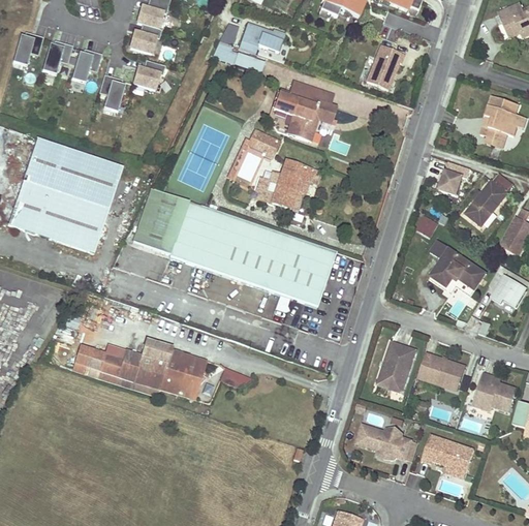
[(158,29),(162,13),(164,14),(167,5),(151,0),(148,0),(145,10),(141,9),(136,23),(158,29)]
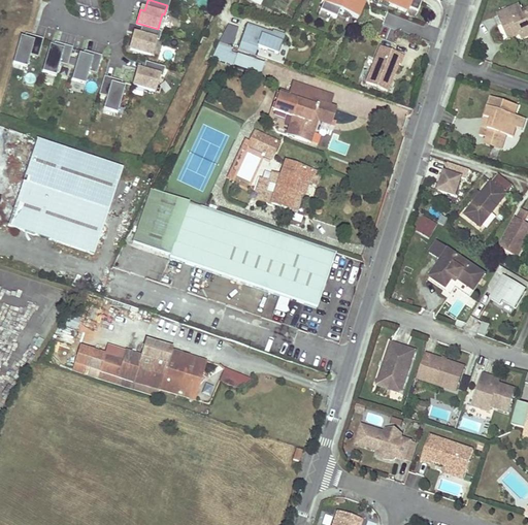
[(416,11),(421,0),(321,0),(318,8),(328,13),(336,17),(337,12),(339,8),(350,13),(357,17),(364,0),(382,0),(386,2),(406,10),(407,8),(416,11)]
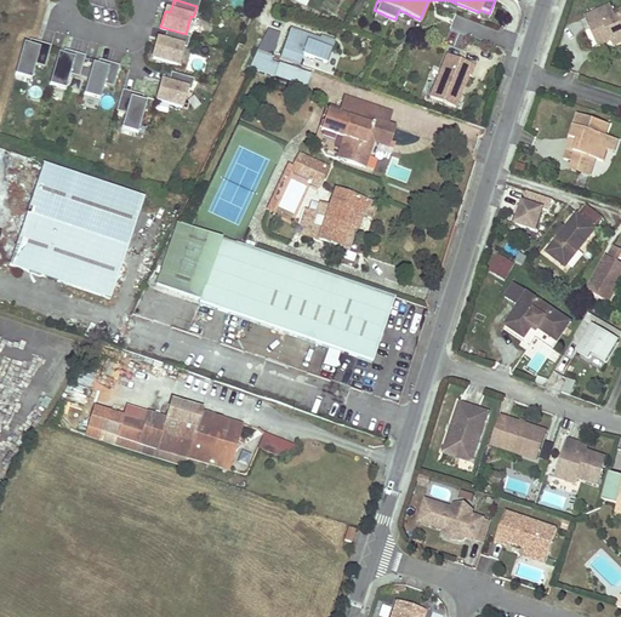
[(620,9),(615,12),(614,9),(610,3),(585,15),(598,44),(610,39),(609,36),(620,30),(620,9)]
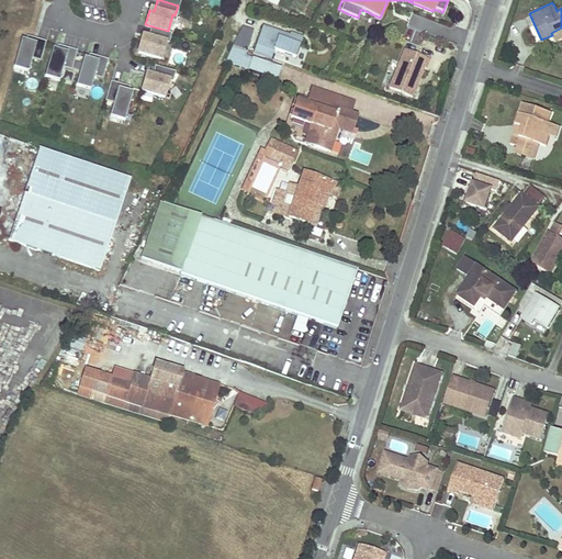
[(347,19),(349,14),(338,9),(336,13),(347,19)]
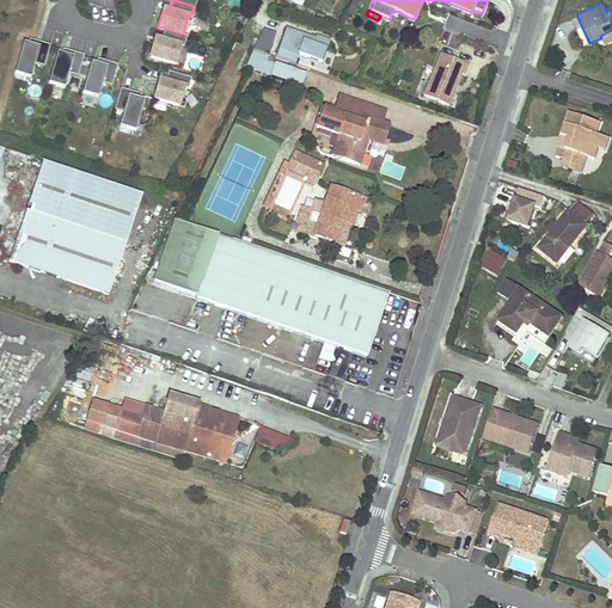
[(403,20),(405,16),(393,10),(391,14),(403,20)]
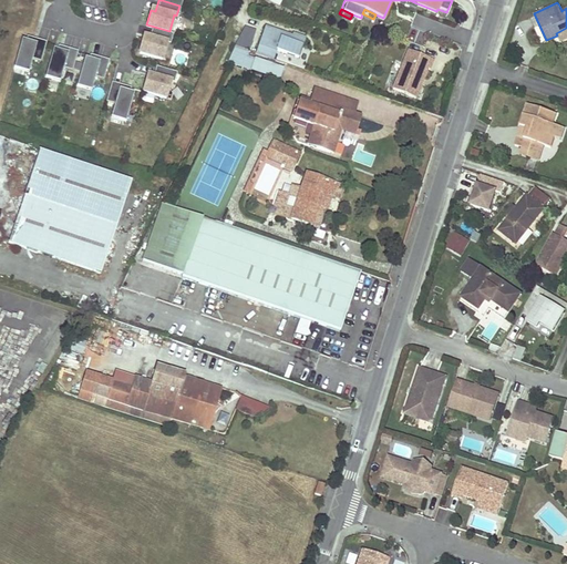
[(408,37),(426,41),(433,16),(414,11),(408,37)]
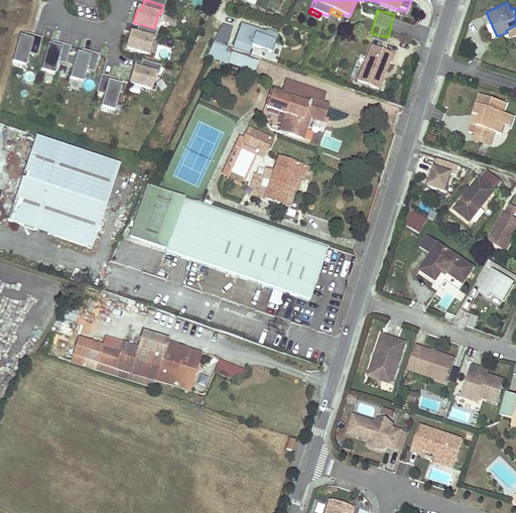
[(232,46),(248,52),(251,44),(271,50),(277,32),(266,29),(265,31),(241,22),(232,46)]
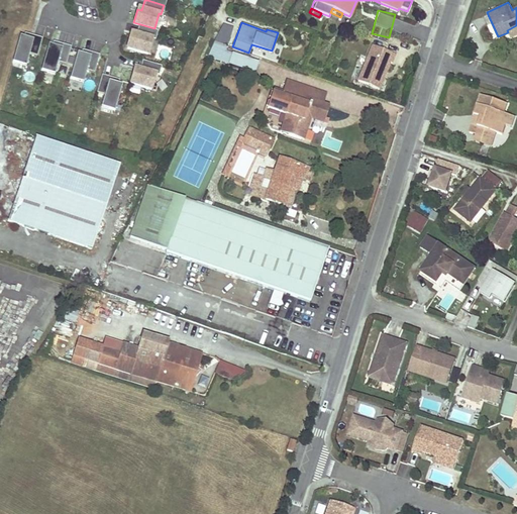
[(147,53),(151,37),(154,38),(157,29),(137,23),(134,34),(130,33),(126,46),(147,53)]
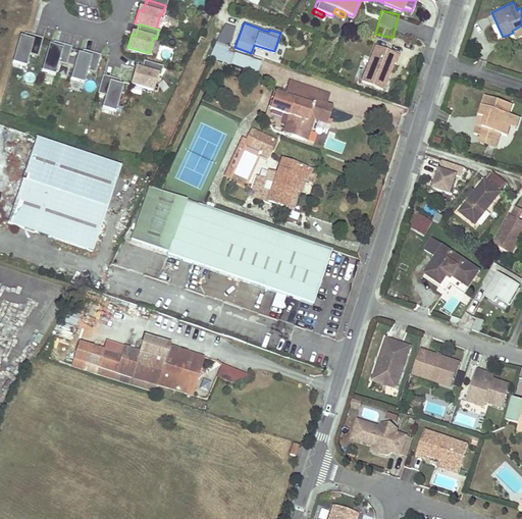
[(521,26),(512,31),(513,33),(515,38),(521,34),(521,26)]
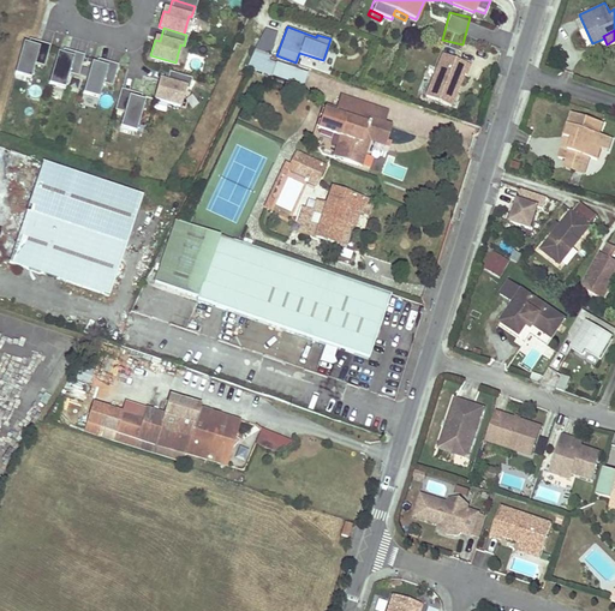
[(261,37),(255,48),(269,53),(274,42),(261,37)]
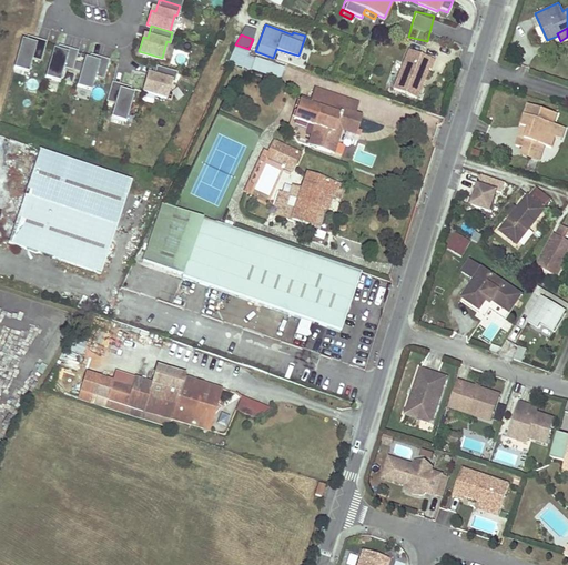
[(40,60),(46,40),(37,38),(36,42),(26,40),(21,39),(13,66),(28,70),(32,58),(40,60)]
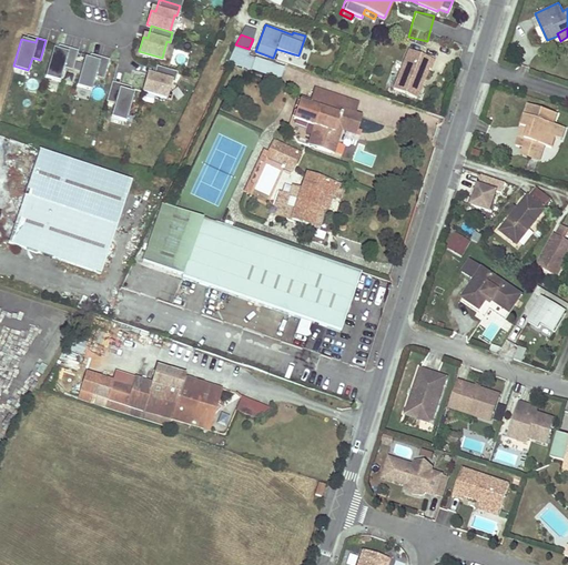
[(283,67),(246,54),(249,49),(235,44),(227,61),(280,79),(283,67)]
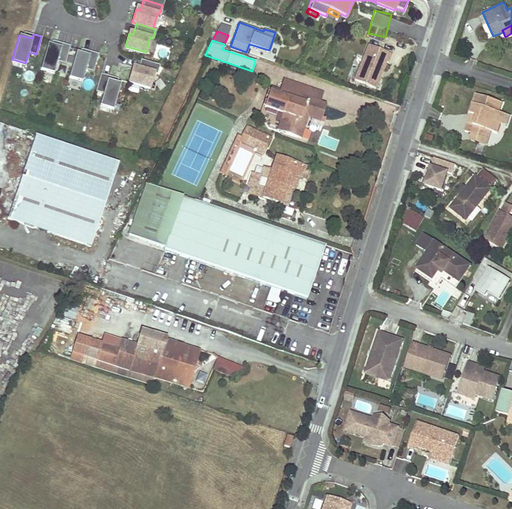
[(65,62),(70,45),(62,42),(60,46),(51,44),(47,43),(41,67),(54,71),(57,60),(65,62)]
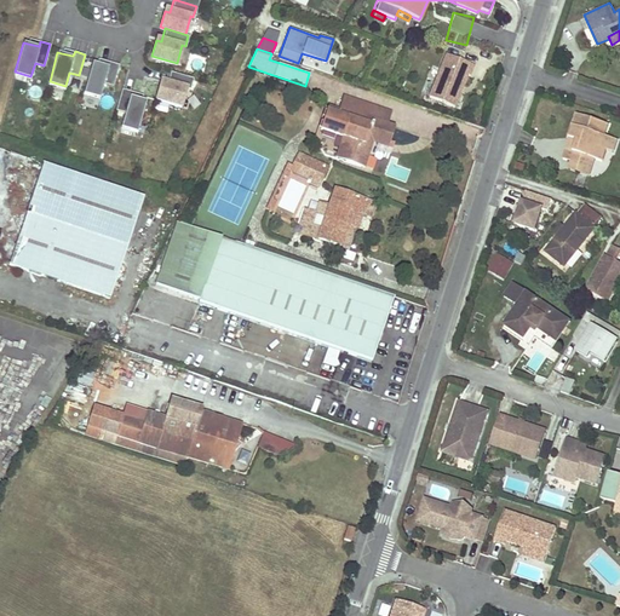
[(475,64),(447,53),(430,97),(455,107),(469,74),(471,75),(475,64)]
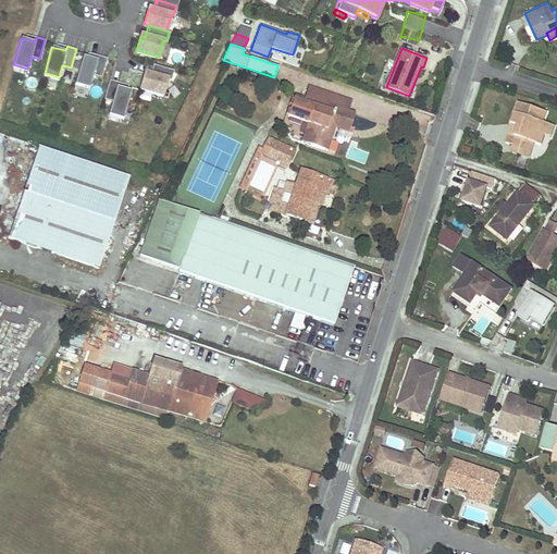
[(101,76),(107,58),(98,54),(97,60),(87,57),(83,56),(75,82),(89,86),(93,74),(101,76)]
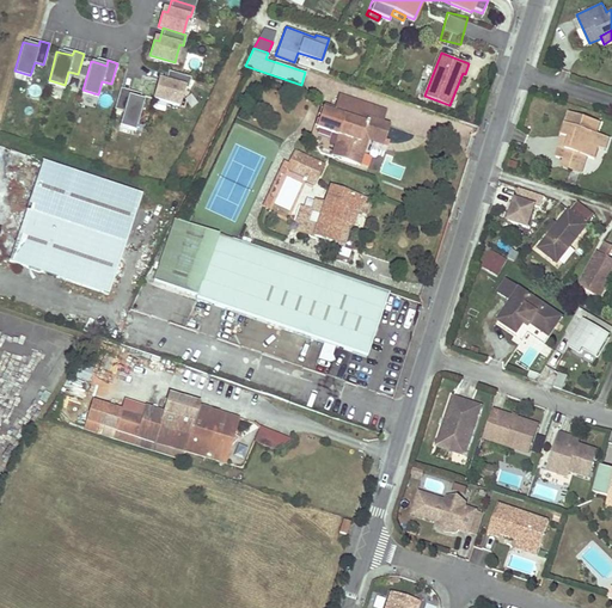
[(179,104),(184,86),(188,87),(190,77),(167,69),(164,83),(159,81),(154,97),(179,104)]
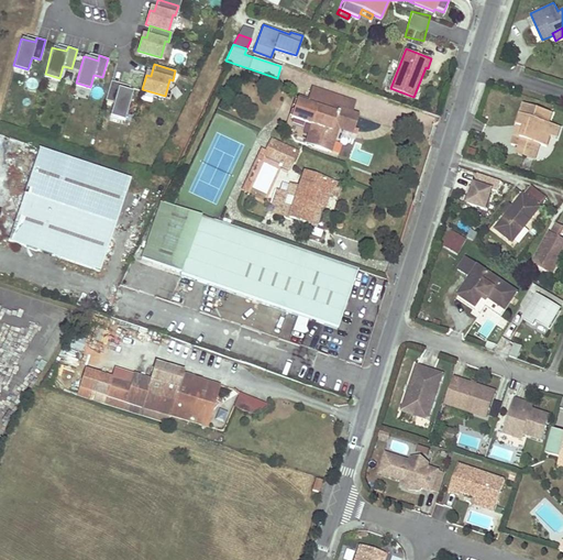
[(124,118),(132,91),(128,90),(118,87),(119,83),(110,79),(105,99),(113,101),(110,113),(124,118)]
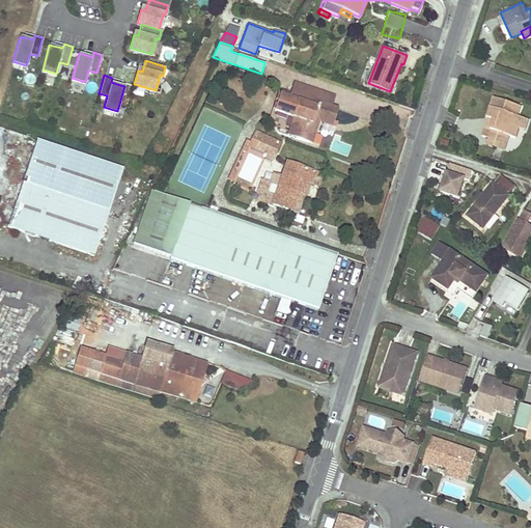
[(318,121),(319,118),(319,116),(332,121),(337,108),(330,105),(320,102),(325,91),(294,81),(288,96),(299,100),(294,114),(286,134),(308,141),(312,131),(314,133),(318,121)]
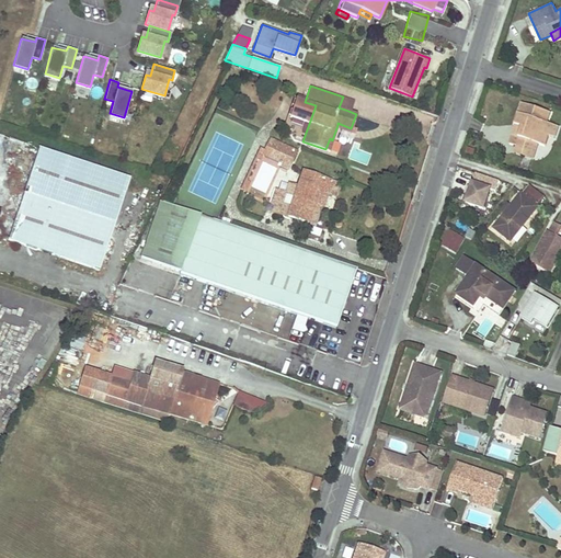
[(348,111),(353,100),(343,97),(339,107),(348,111)]
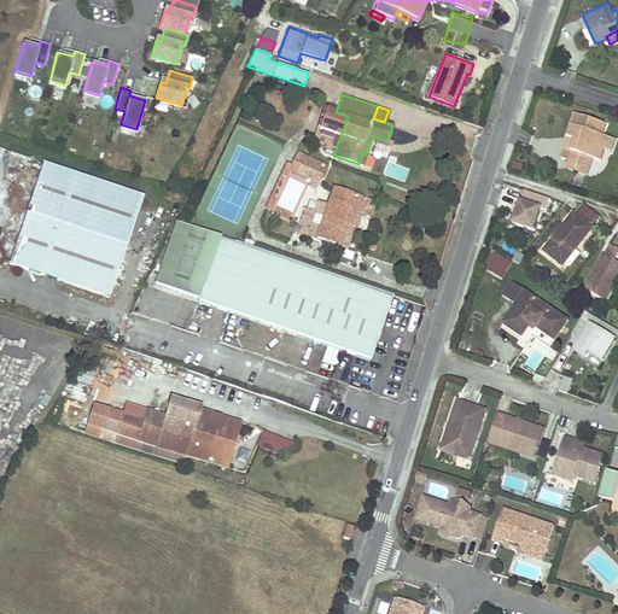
[(342,133),(348,116),(336,112),(327,110),(321,127),(342,133)]
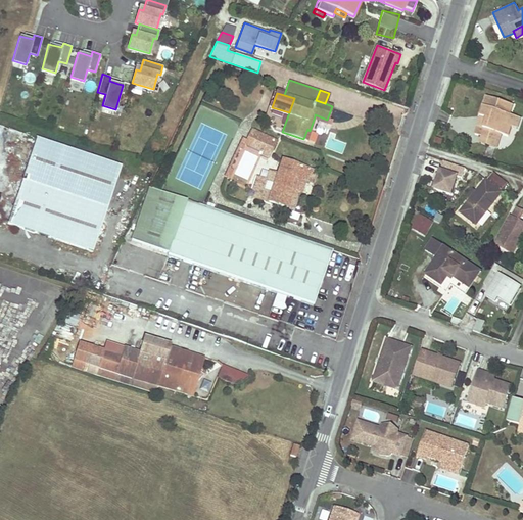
[(508,134),(511,124),(506,122),(509,112),(512,102),(486,94),(479,113),(481,114),(485,116),(482,126),(477,124),(475,132),(482,135),(489,137),(491,133),(492,129),(502,132),(508,134)]
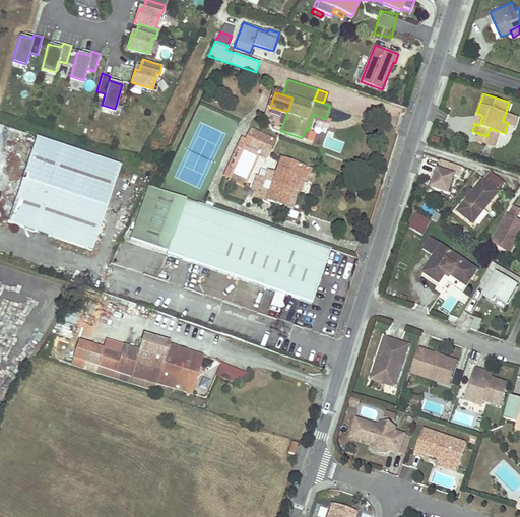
[(517,115),(506,112),(503,121),(508,123),(514,125),(517,115)]
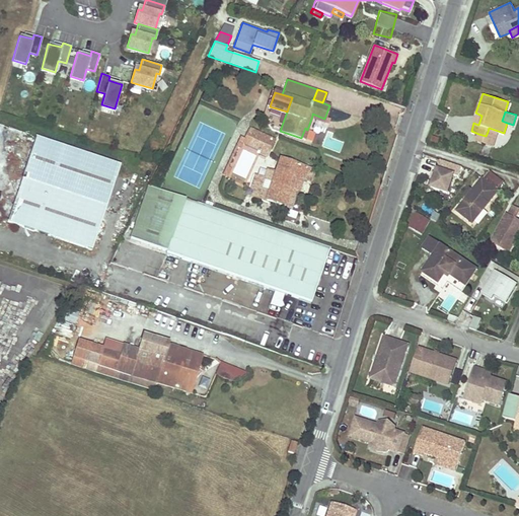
[(311,119),(323,122),(324,119),(312,114),(311,119)]
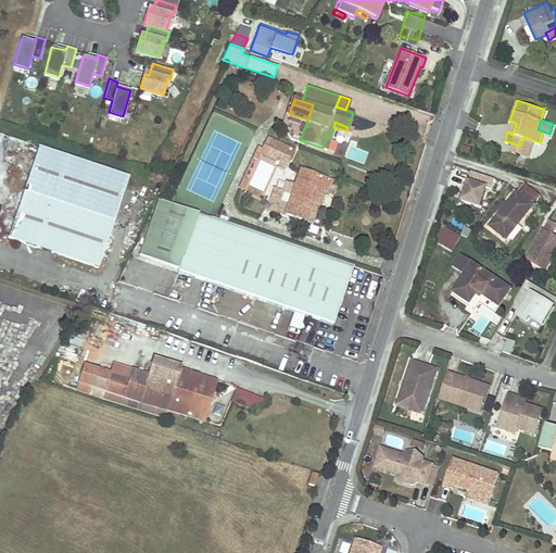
[(516,124),(512,122),(507,132),(513,134),(516,124)]
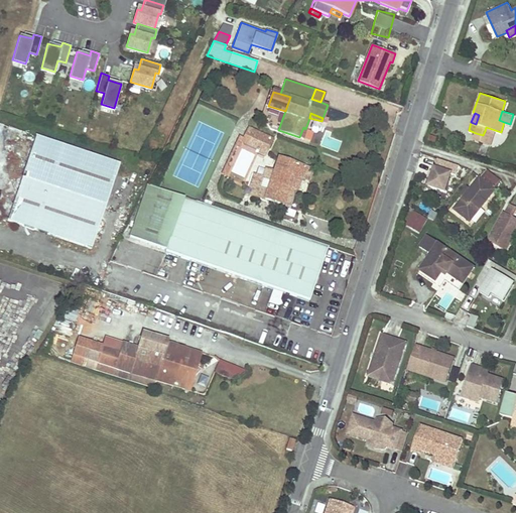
[(244,136),(260,142),(260,141),(268,144),(271,138),(248,127),(244,136)]
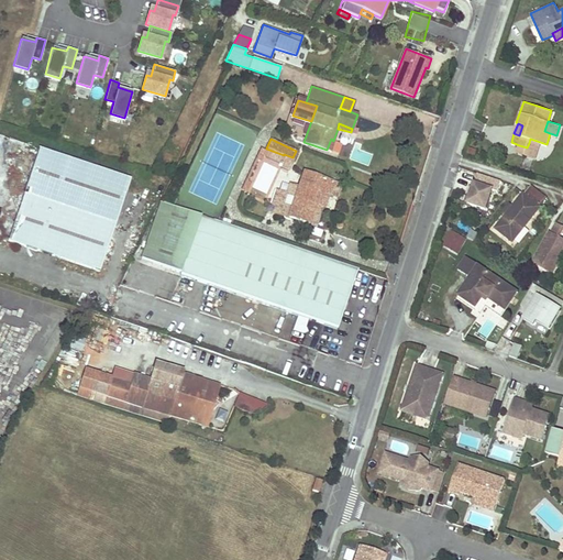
[(527,147),(519,145),(517,152),(534,157),(540,142),(530,139),(529,143),(527,147)]
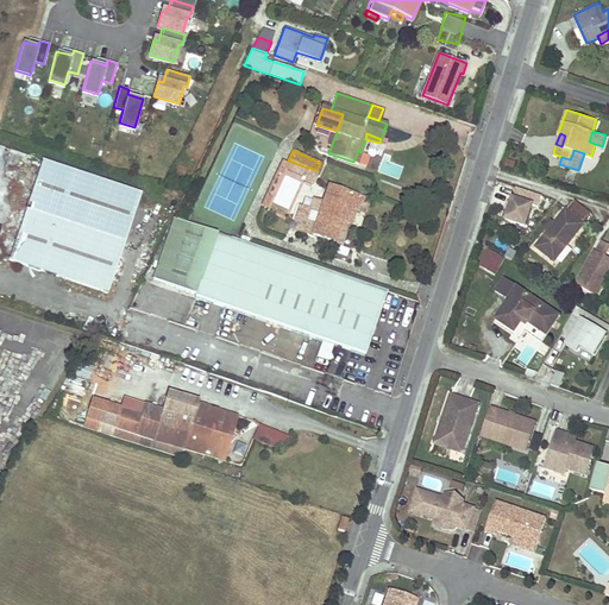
[(142,190),(43,158),(10,258),(108,290),(142,190)]
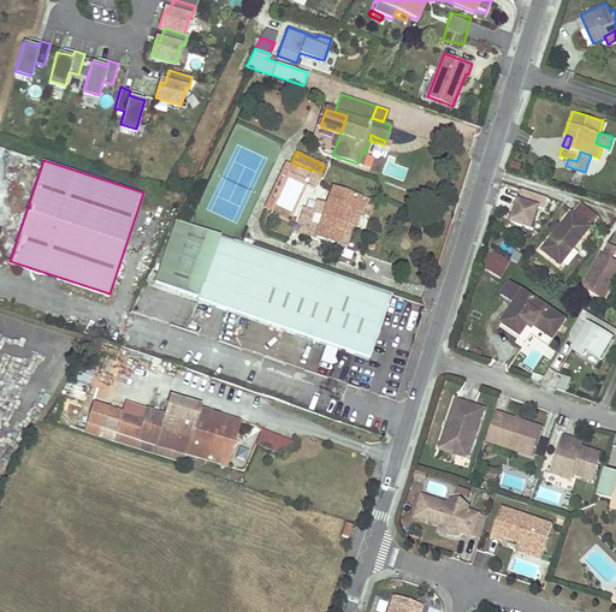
[(291,162),(289,168),(307,177),(311,170),(291,162)]
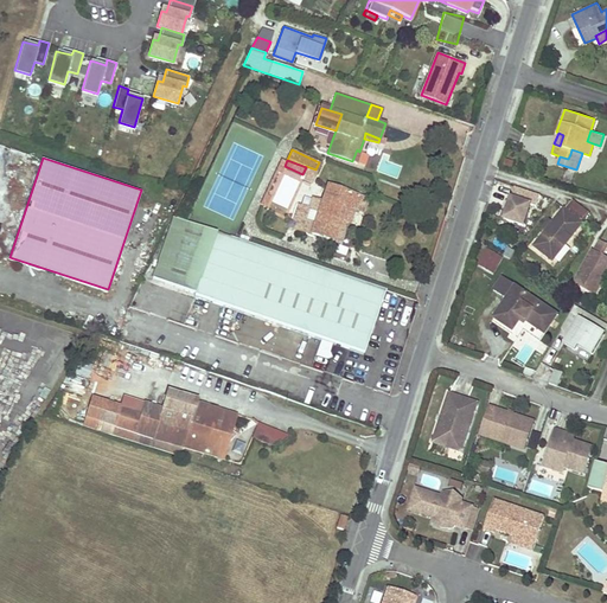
[(311,180),(315,170),(306,166),(306,167),(302,174),(301,175),(311,180)]
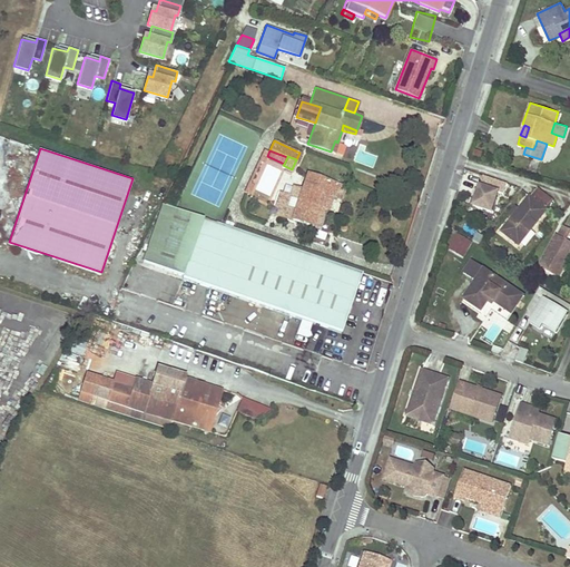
[(493,211),(499,191),(504,193),(508,181),(484,173),(479,188),(478,194),(474,204),(493,211)]
